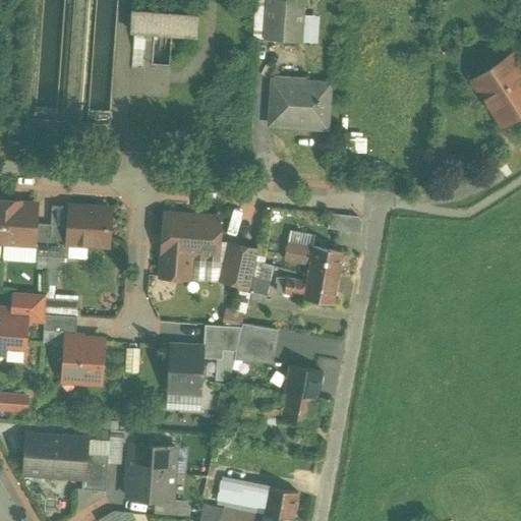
[(304,0),(267,0),(265,41),(302,43),(304,0)]
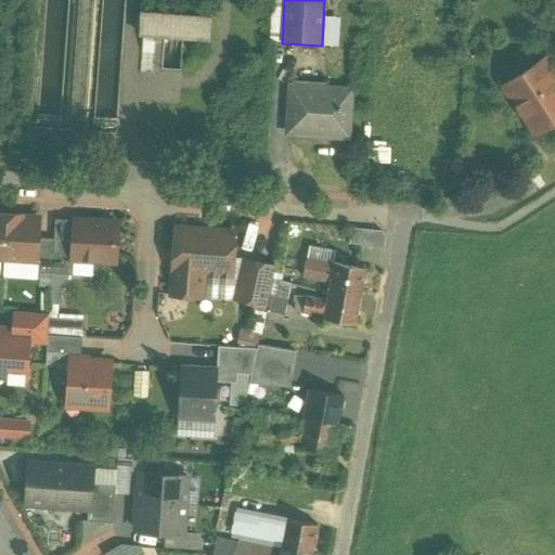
[(210,18),(142,13),(140,36),(209,41),(210,18)]
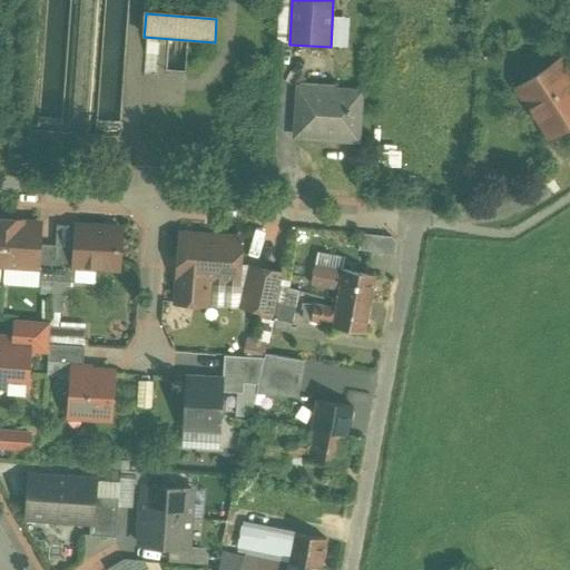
[(569,85),(557,64),(520,87),(551,136),(569,124),(569,85)]
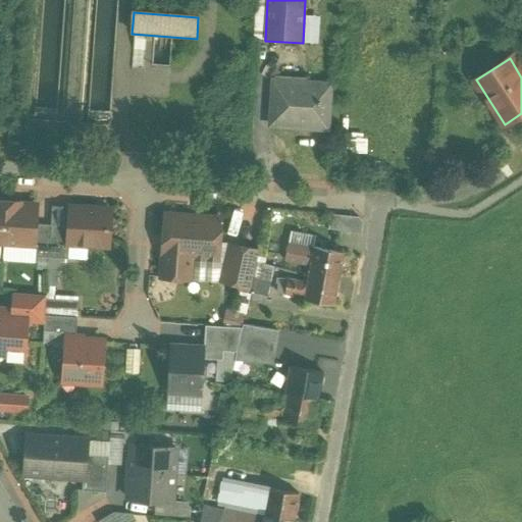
[(306,84),(305,91),(274,89),(275,82),(273,82),(270,126),(327,131),(330,86),(306,84)]
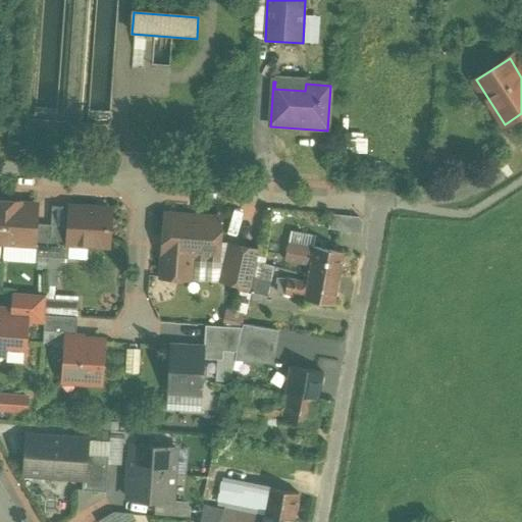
[(37,206),(14,205),(14,203),(7,203),(4,246),(21,247),(25,244),(35,244),(36,224),(37,206)]
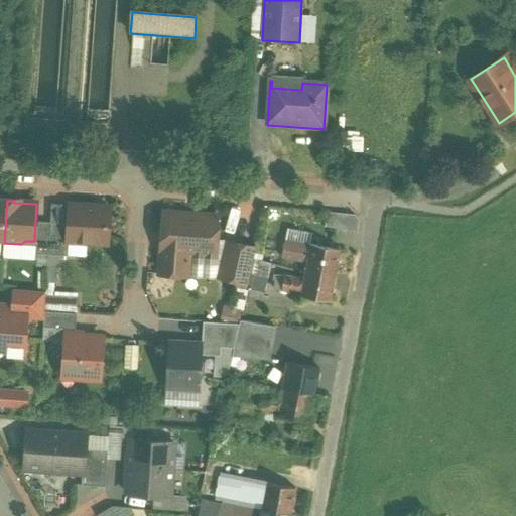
[(70,206),(51,205),(50,224),(48,256),(68,257),(70,240),(68,240),(70,206)]
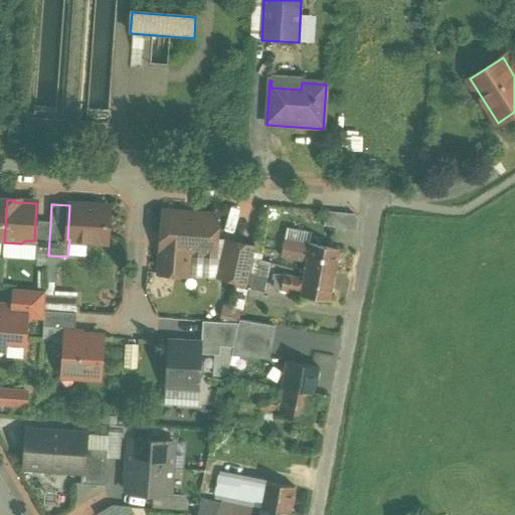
[(110,207),(69,205),(67,239),(69,239),(83,240),(83,242),(108,243),(110,207)]
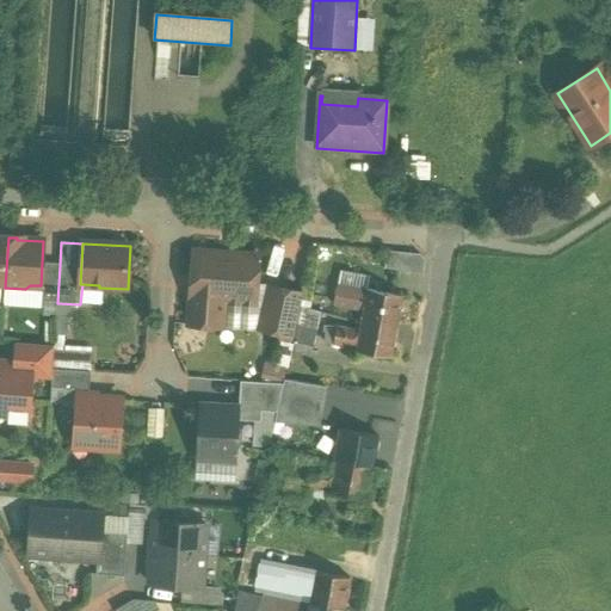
[(387,251),(386,270),(425,272),(426,253),(387,251)]
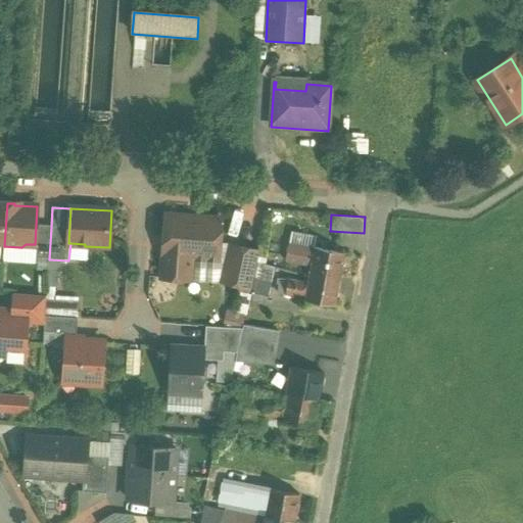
[(222,220),(165,216),(161,279),(190,281),(192,258),(219,260),(220,246),(222,220)]
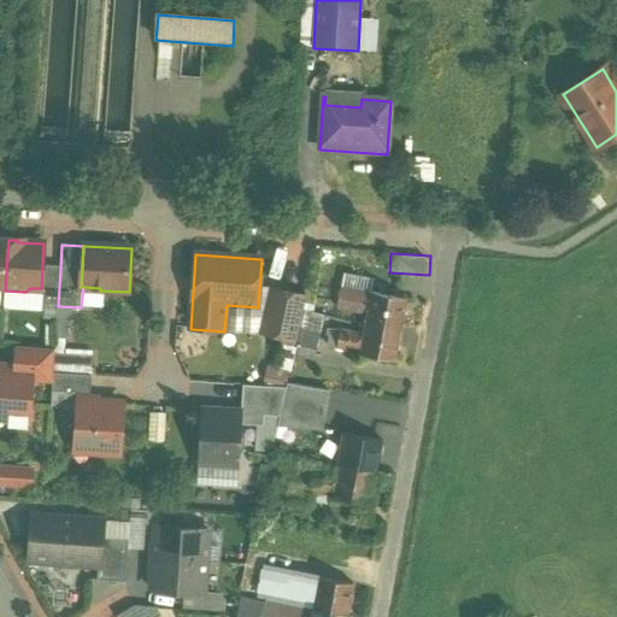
[(60,268),(42,265),(41,288),(45,293),(43,305),(58,306),(60,268)]
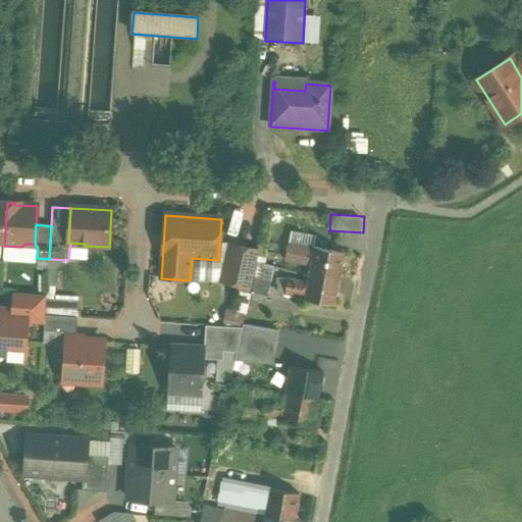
[(313,250),(289,245),(288,250),(285,249),(283,260),(311,265),(313,250)]
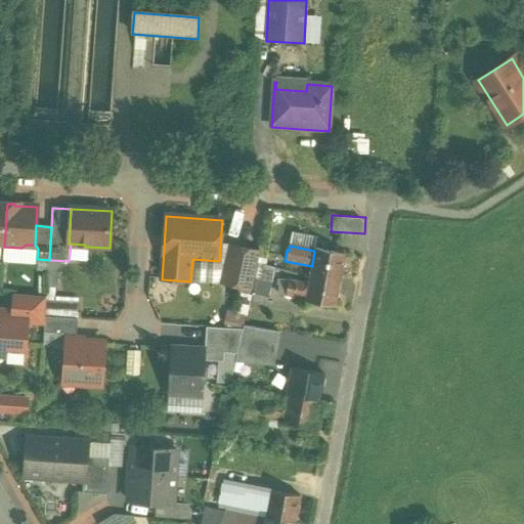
[(260,253),(230,247),(229,247),(220,247),(219,261),(192,259),(190,281),(222,282),(253,290),(260,253)]
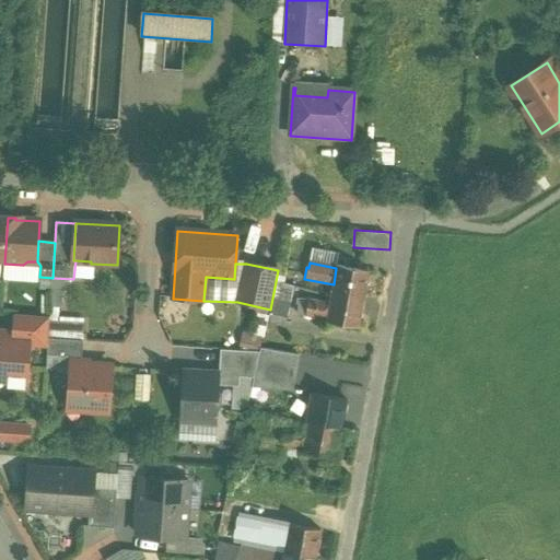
[(370,272),(337,267),(336,268),(334,284),(331,294),(364,300),(370,272)]
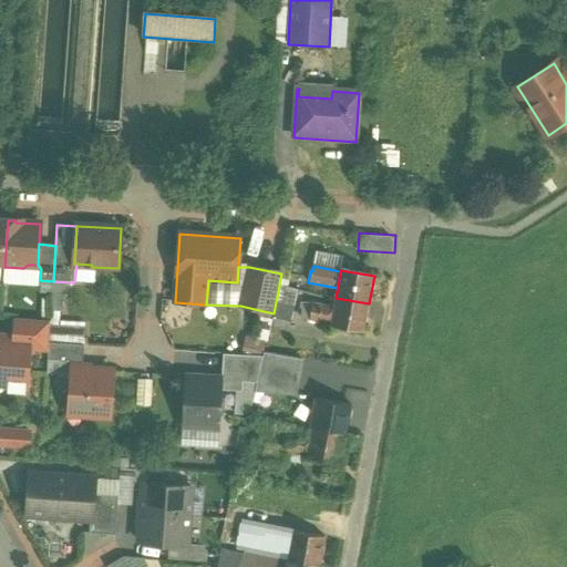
[(299,291),(280,287),(277,303),(294,307),(296,299),(298,299),(299,291)]
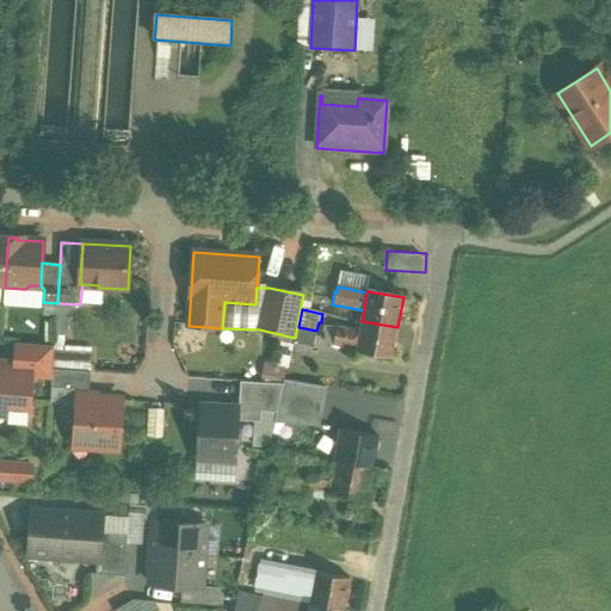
[(397,327),(362,321),(359,332),(356,350),(356,352),(392,358),(397,327)]
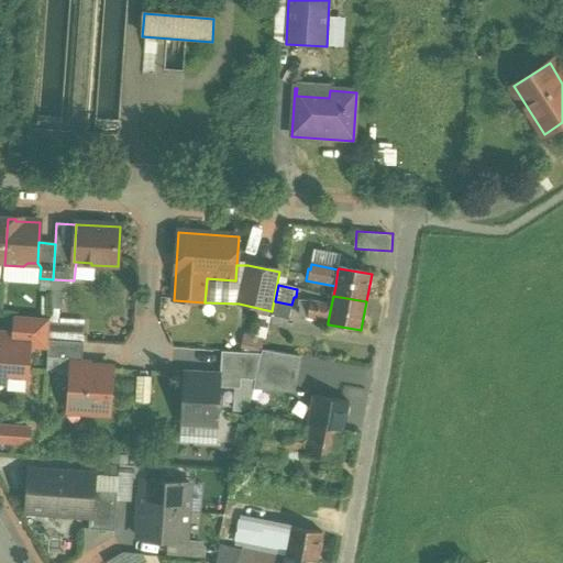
[(291,305),(275,301),(272,317),(288,321),(291,306),(291,305)]
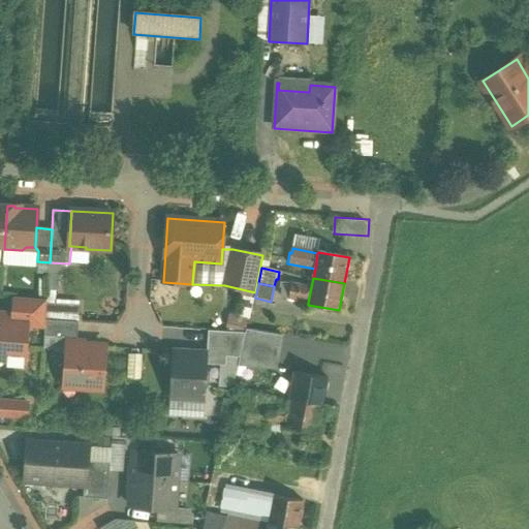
[(311,287),(291,283),(282,284),(281,288),(283,289),(282,293),(283,294),(283,299),(308,303),(311,287)]
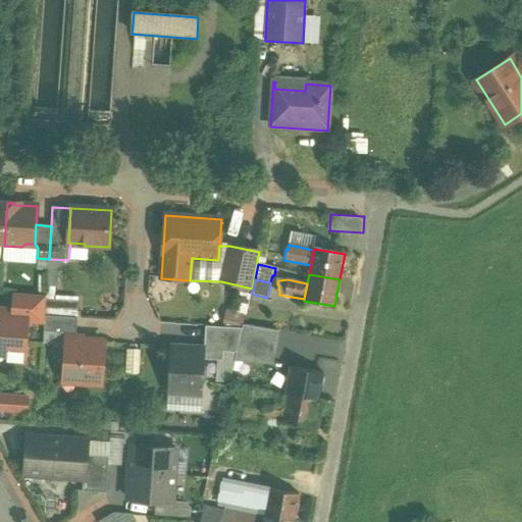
[(46,296),(35,296),(33,322),(45,323),(45,316),(46,296)]
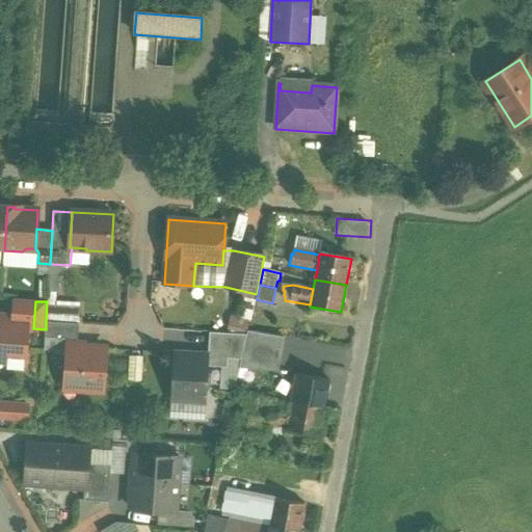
[(11,317),(0,316),(0,362),(25,364),(28,320),(11,319),(11,317)]
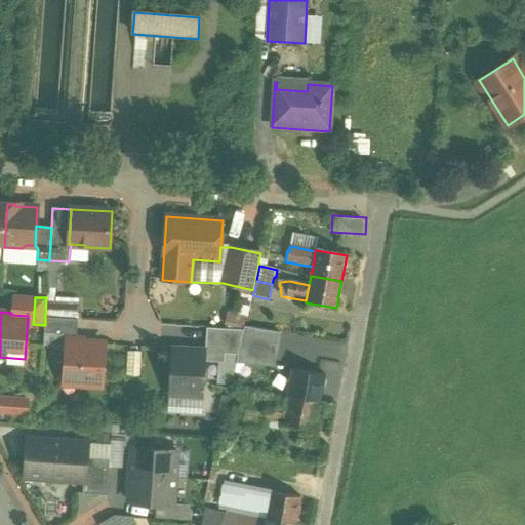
[(78,320),(45,318),(45,325),(44,347),(67,349),(68,336),(77,337),(78,320)]
